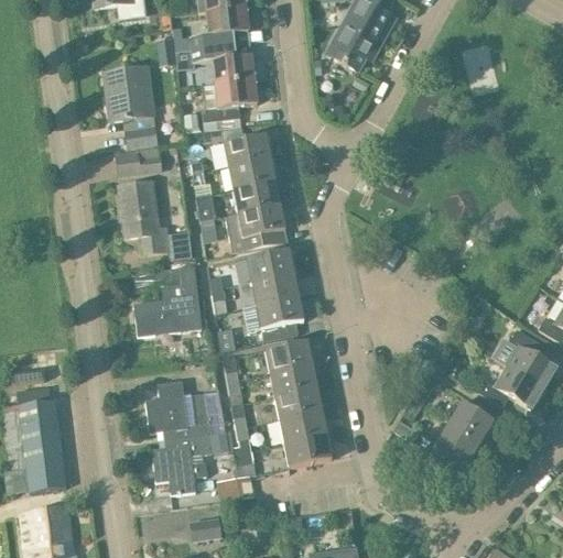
[(94,0),(95,7),(119,3),(120,18),(144,14),(142,0),(94,0)]
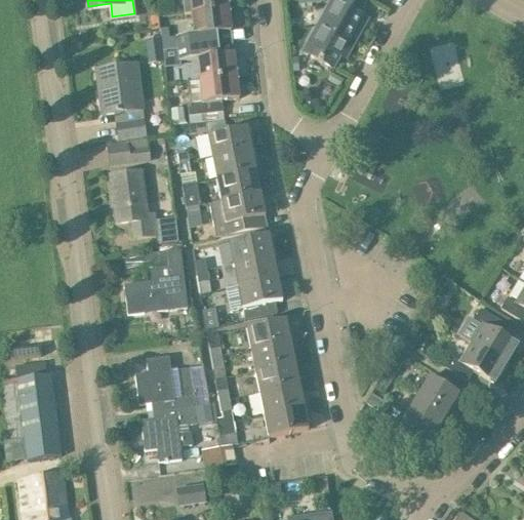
[(184,0),(185,10),(192,10),(229,5),(228,0),(184,0)]
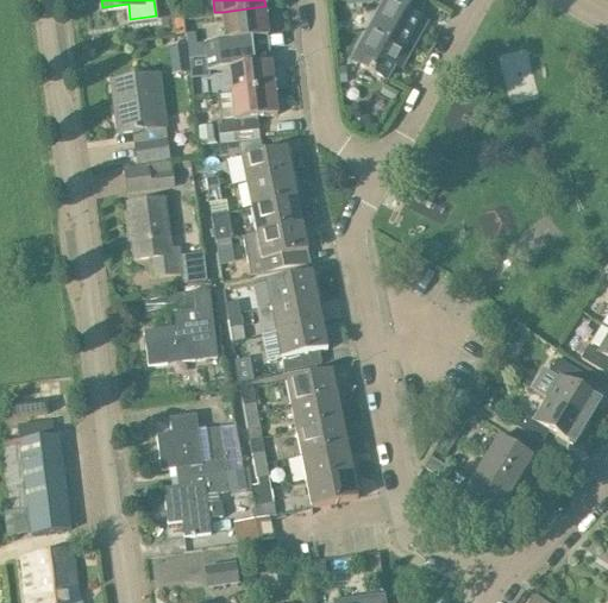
[(406,54),(425,18),(393,0),(384,0),(353,57),(384,75),(399,50),(406,54)]
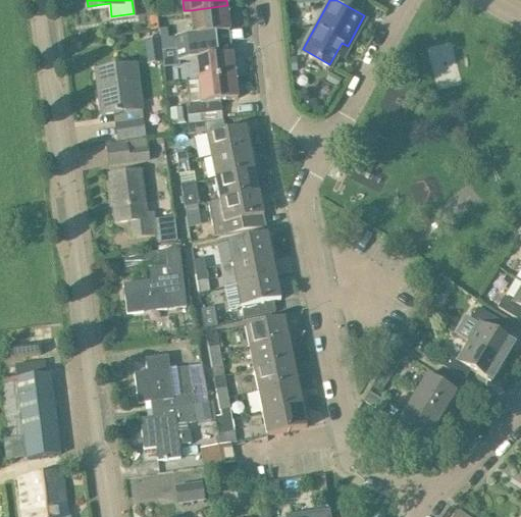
[(194,32),(175,34),(176,46),(216,41),(217,41),(216,30),(229,28),(227,5),(191,10),(194,32)]
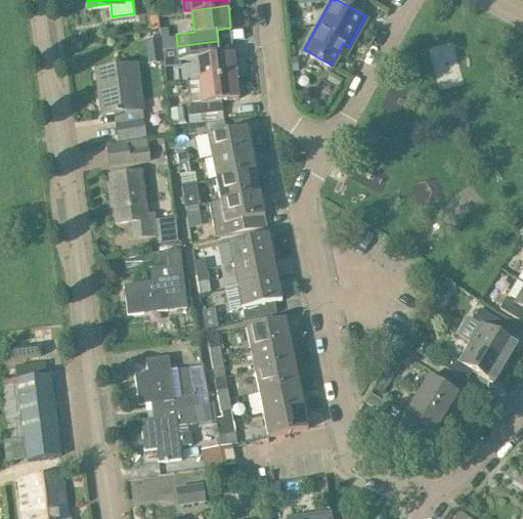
[(159,12),(151,13),(154,27),(161,26),(159,12)]
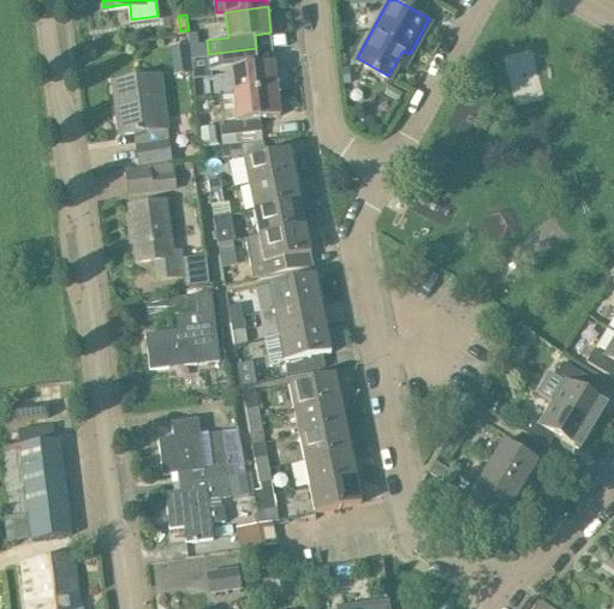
[(197,29),(189,30),(192,55),(208,54),(207,40),(200,40),(197,29)]
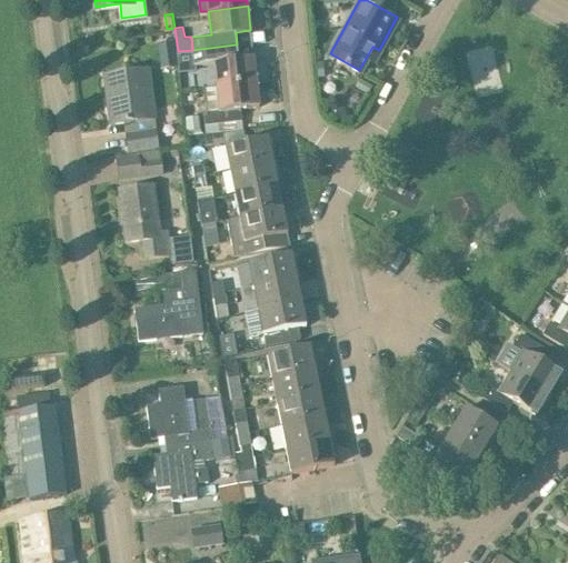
[(158,40),(161,67),(177,64),(173,38),(158,40)]
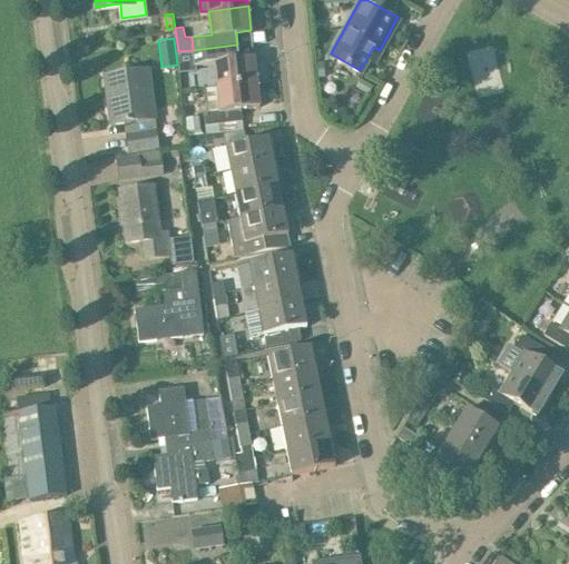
[(236,45),(193,50),(195,67),(215,65),(217,85),(257,79),(254,55),(238,57),(236,45)]
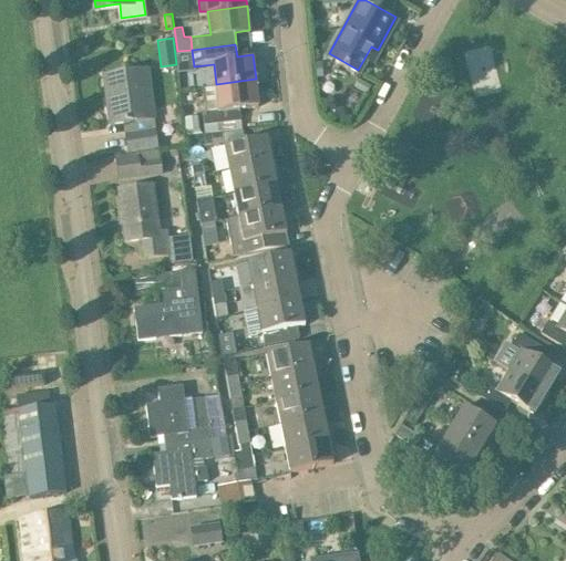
[(192,50),(177,51),(179,70),(194,68),(194,66),(192,50)]
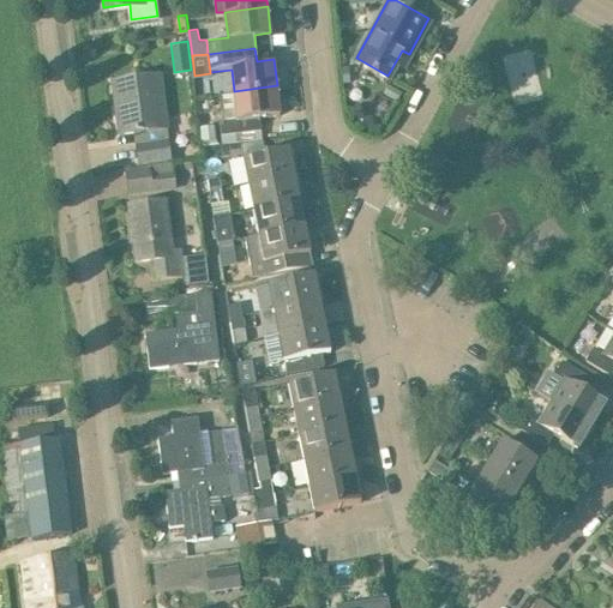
[(120,132),(167,125),(160,71),(113,78),(120,132)]
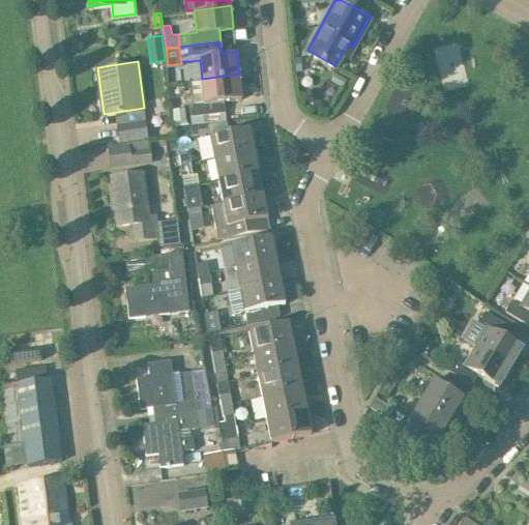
[(347,77),(335,70),(331,78),(343,85),(347,77)]
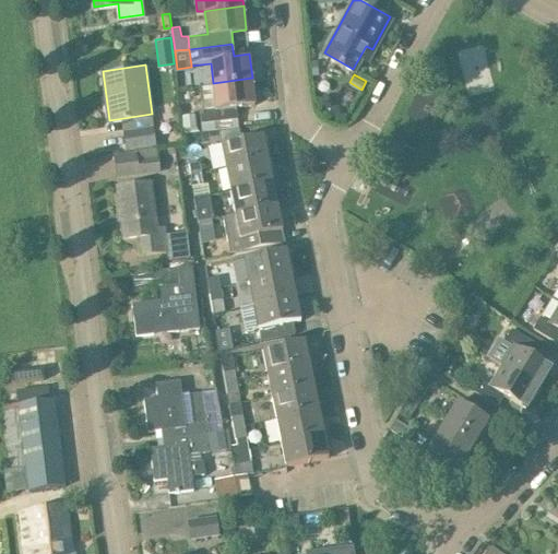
[(254,102),(252,78),(213,83),(216,106),(200,108),(202,120),(238,116),(237,104),(254,102)]
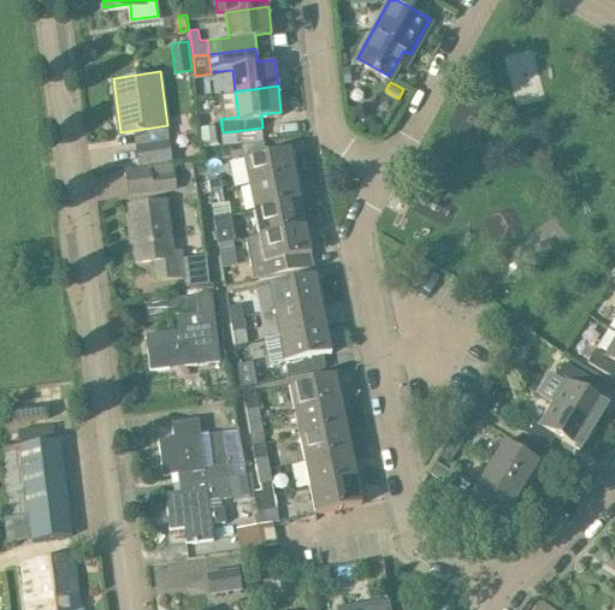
[(214,123),(201,124),(203,138),(216,137),(214,123)]
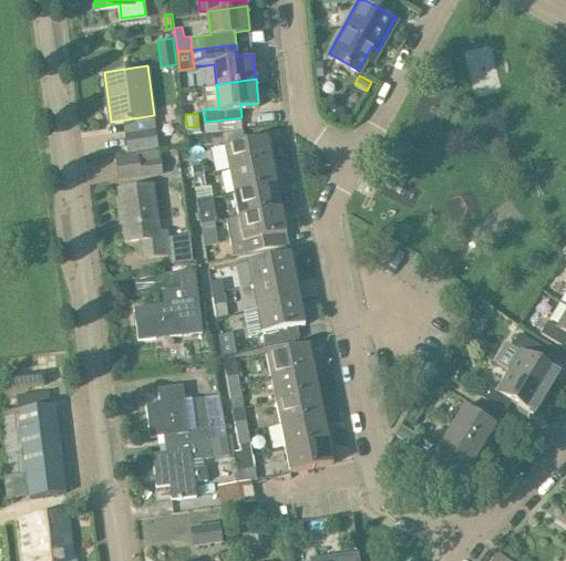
[(137,146),(157,144),(155,128),(125,132),(127,148),(137,146)]
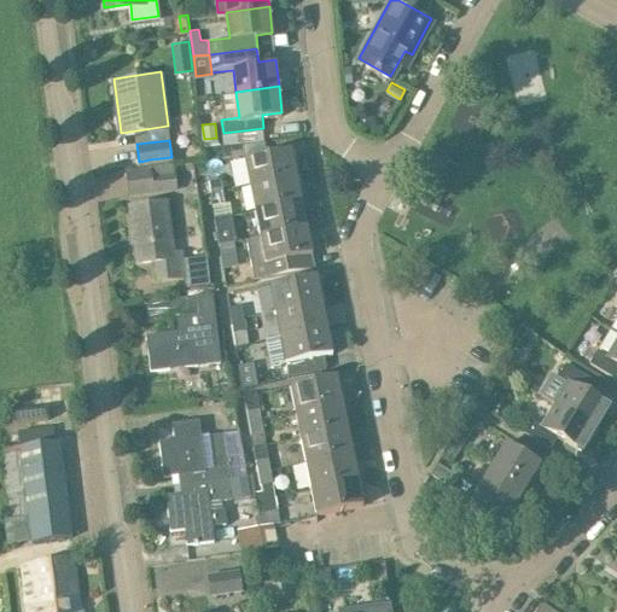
[(250,182),(297,174),(291,147),(245,156),(250,182)]
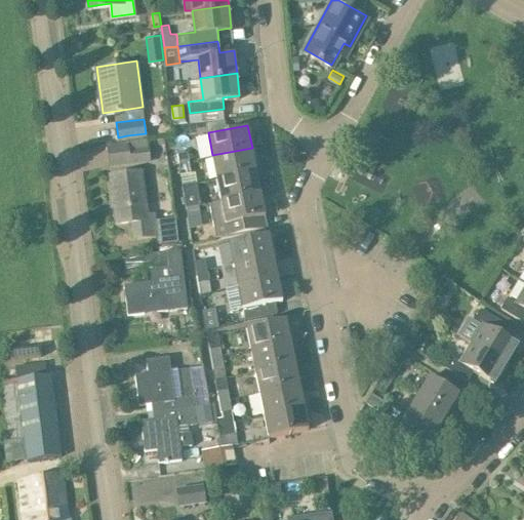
[(148,146),(146,133),(127,135),(128,142),(108,145),(110,162),(150,157),(149,146),(148,146)]
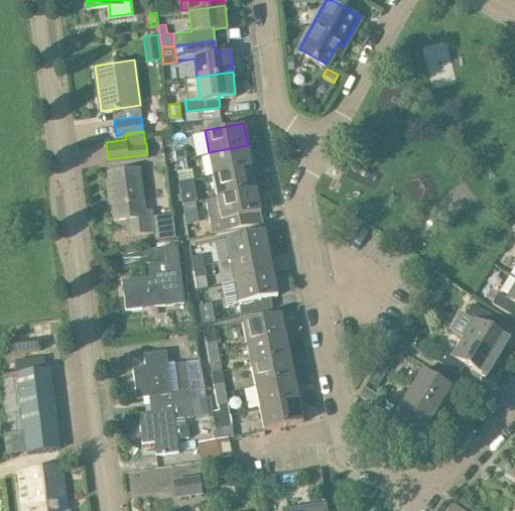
[(252,166),(248,145),(209,152),(213,174),(252,166)]
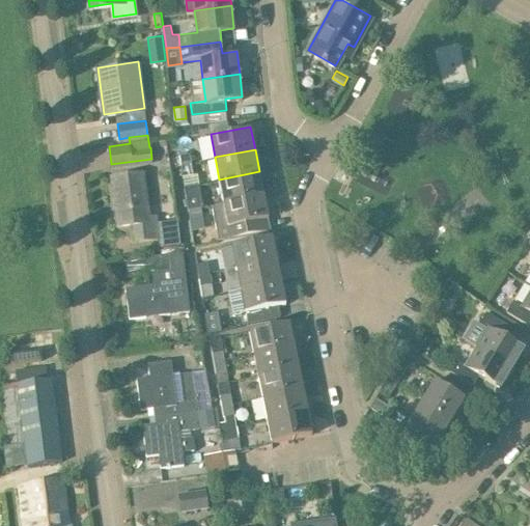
[(180,163),(192,162),(191,150),(179,153),(180,163)]
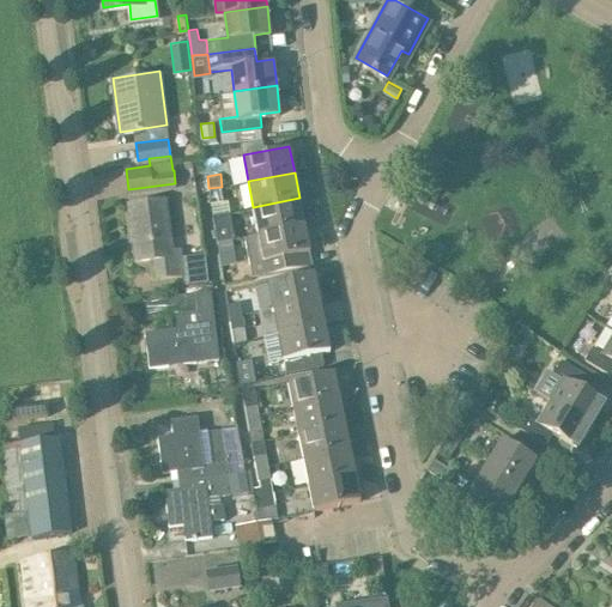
[(224,199),(222,187),(208,188),(211,201),(224,199)]
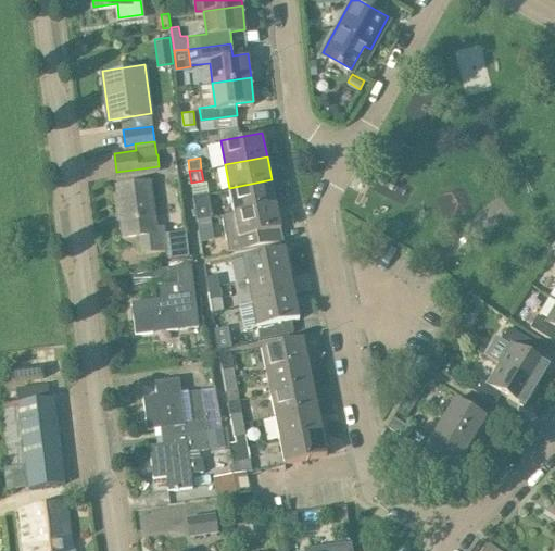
[(142,250),(166,247),(163,228),(156,229),(150,179),(117,184),(124,235),(140,233),(142,250)]
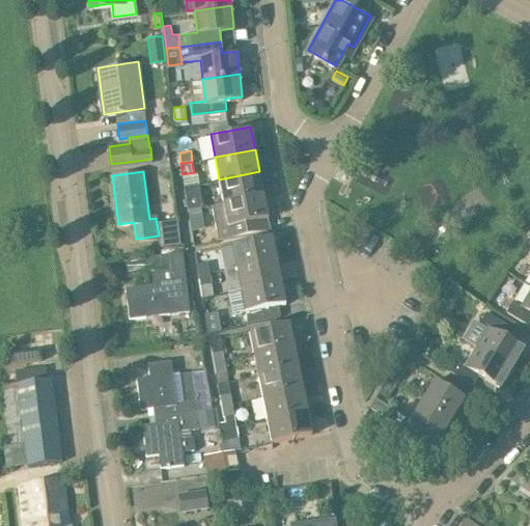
[(263,193),(259,171),(219,180),(224,201),(263,193)]
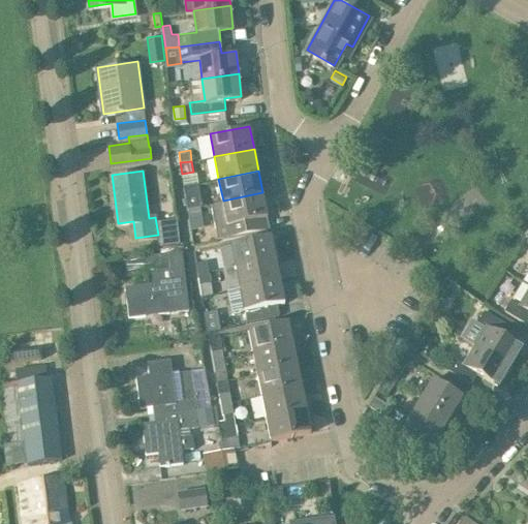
[(183,185),(188,207),(203,204),(198,182),(183,185)]
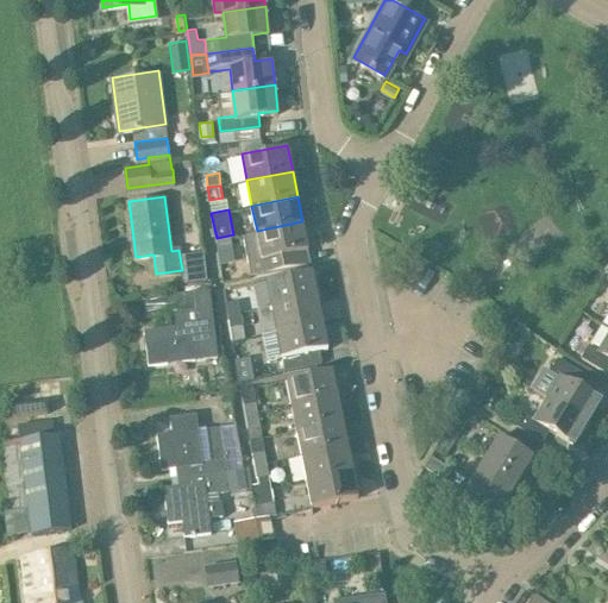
[(311,261),(302,221),(257,231),(243,233),(251,272),(311,261)]
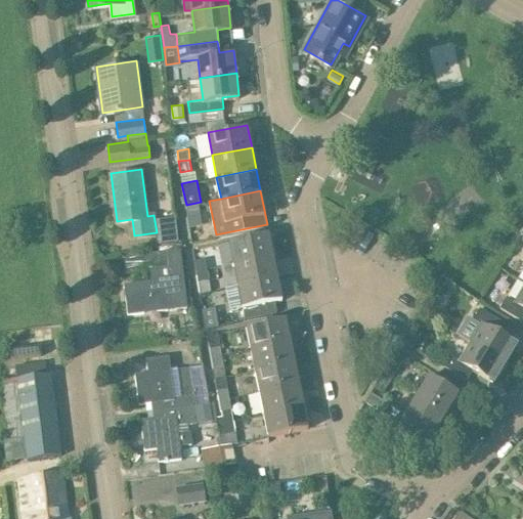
[(161,241),(177,239),(174,215),(158,217),(161,241)]
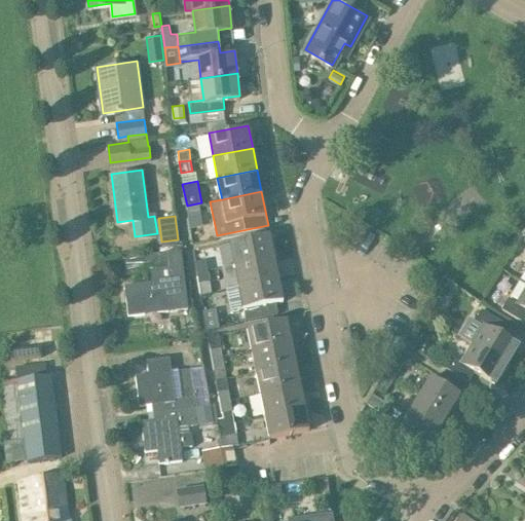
[(234,262),(274,255),(269,232),(230,240),(234,262)]
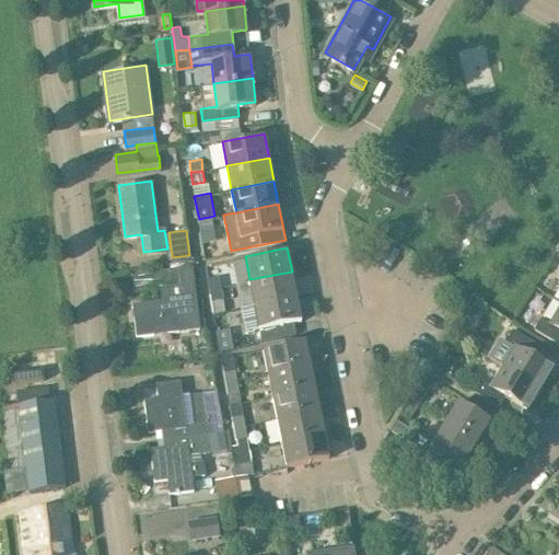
[(193,264),(153,269),(155,287),(160,286),(162,298),(132,302),(137,334),(200,326),(193,264)]
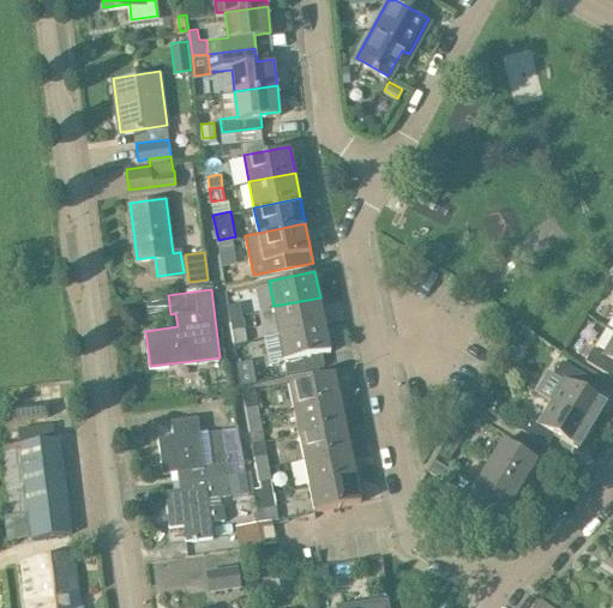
[(274,306),(280,332),(325,323),(320,298),(274,306)]
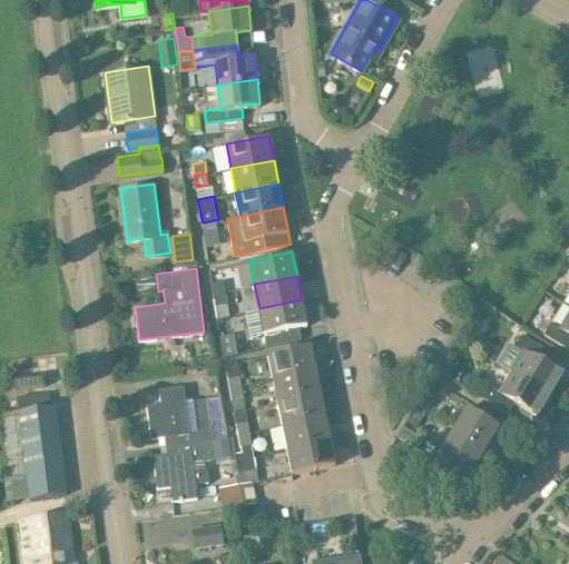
[(212,280),(214,292),(225,290),(224,279),(212,280)]
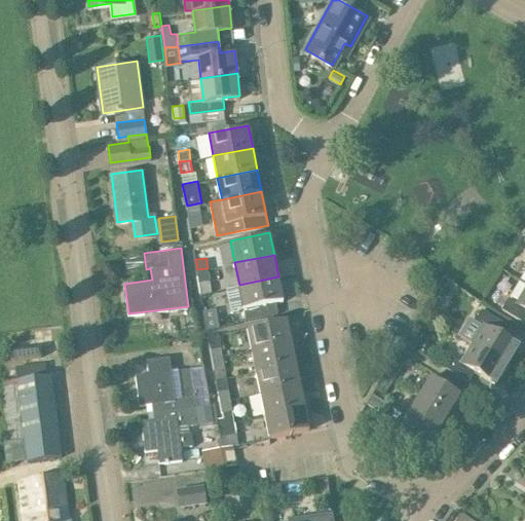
[(208,268),(197,269),(198,281),(210,278),(208,268)]
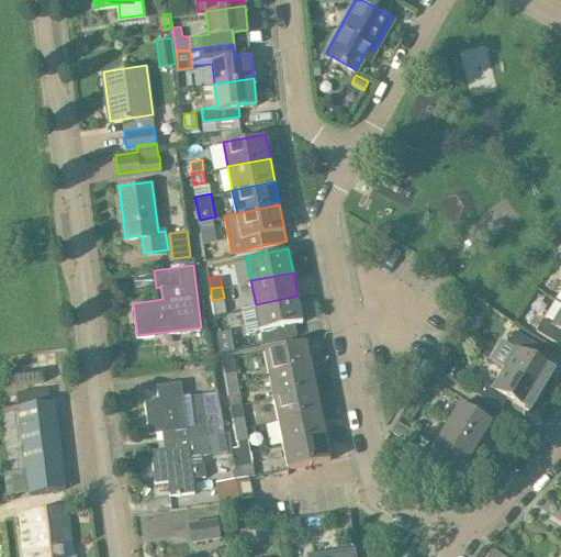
[(303,320),(298,296),(256,304),(242,307),(242,308),(243,308),(247,329),(250,331),(256,330),(258,341),(296,333),(294,321),(303,320)]
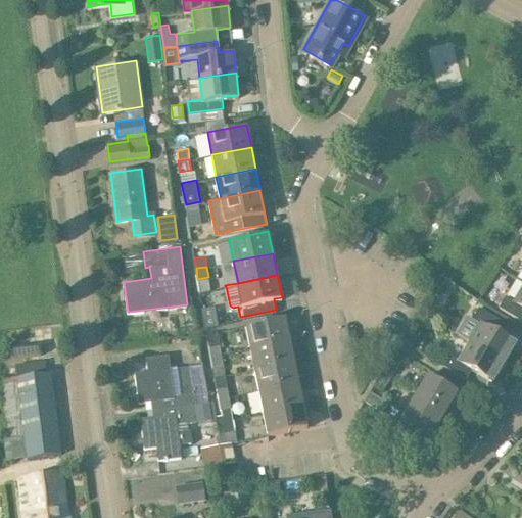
[(521,286),(515,298),(506,293),(500,304),(521,318),(521,286)]
